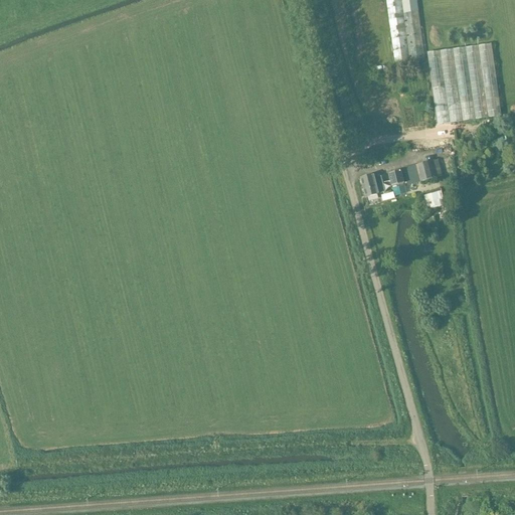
[(386,0),(395,63),(424,59),(416,0),(386,0)]
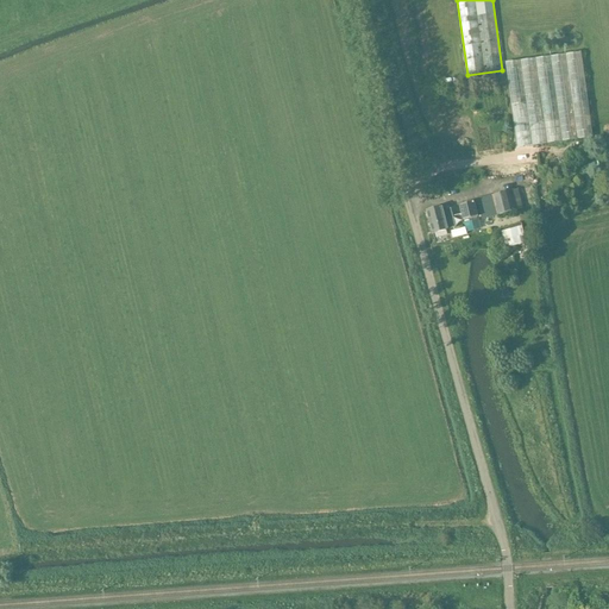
[(506,63),(518,149),(594,138),(582,52),(506,63)]
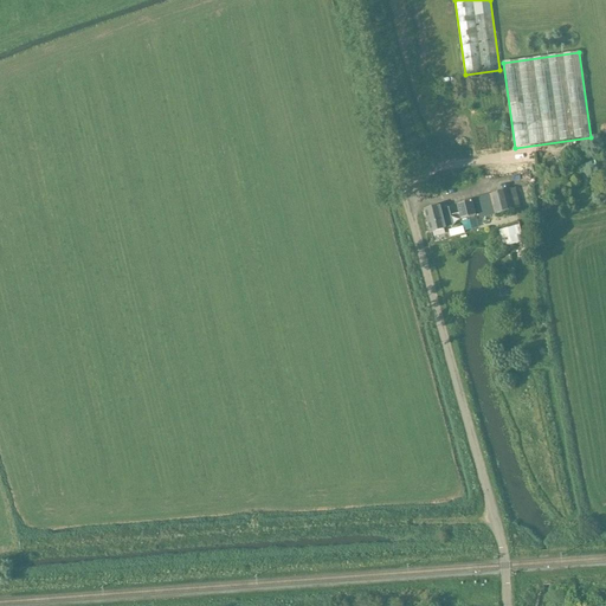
[(477,199),(483,218),(521,207),(516,188),(477,199)]
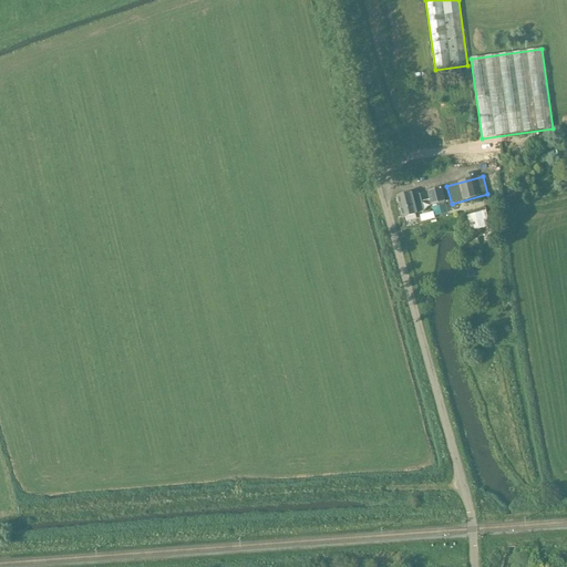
[(428,193),(431,206),(445,203),(442,188),(428,193)]
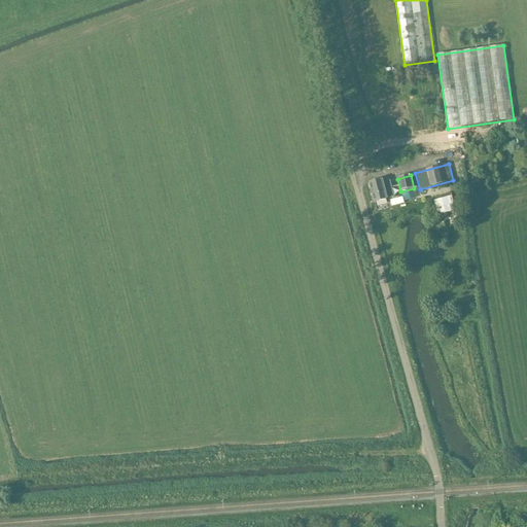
[(376,203),(388,199),(394,198),(390,181),(387,182),(386,179),(371,183),(376,203)]
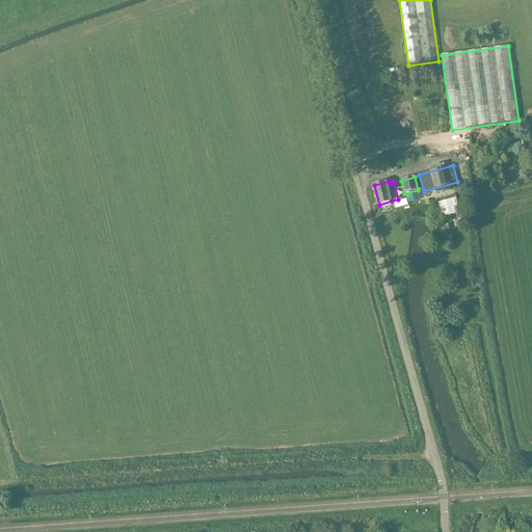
[(456,195),(436,201),(442,217),(460,213),(456,195)]
